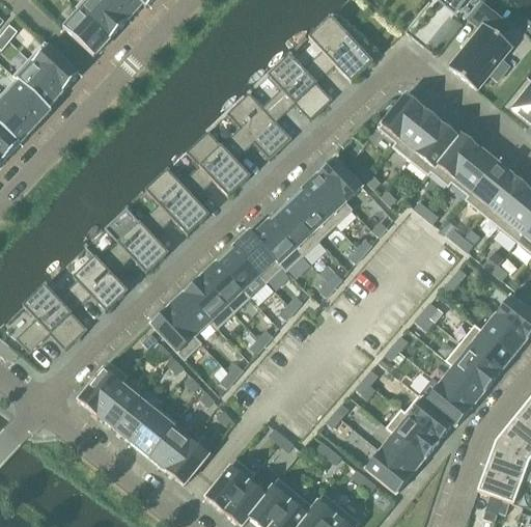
[(80,0),(75,6),(78,9),(79,8),(110,37),(127,20),(105,0),(80,0)]
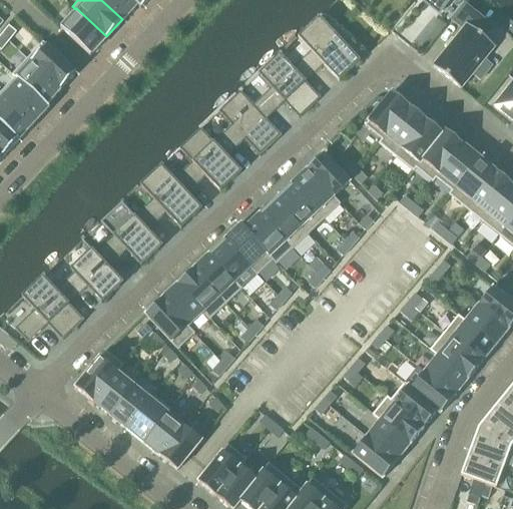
[(101,0),(122,19),(137,3),(137,2),(135,0),(101,0)]
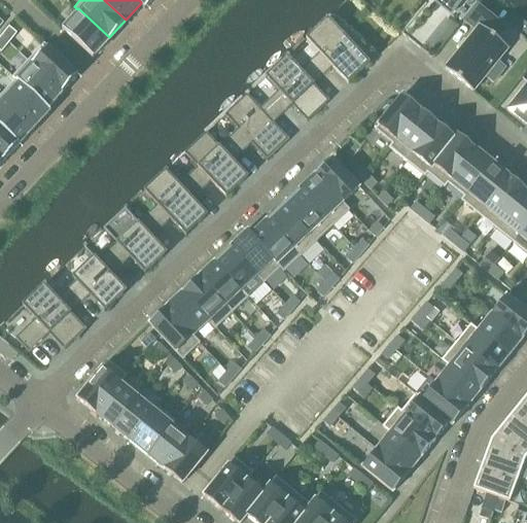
[(459,47),(445,65),(476,90),(511,46),(494,33),(503,22),(480,2),(465,19),(476,27),(467,38),(464,36),(457,45),(459,47)]
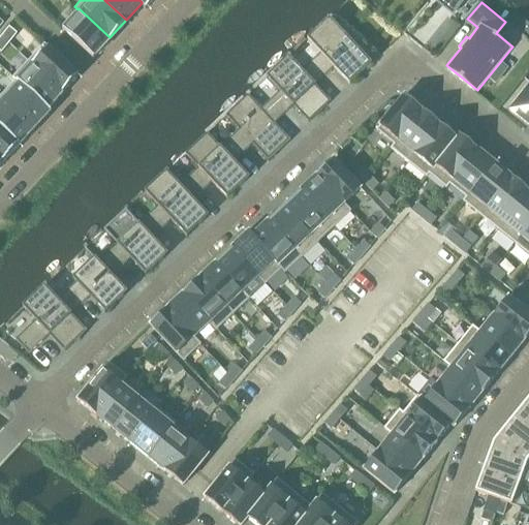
[(78,9),(62,27),(93,55),(110,37),(79,8),(78,9)]
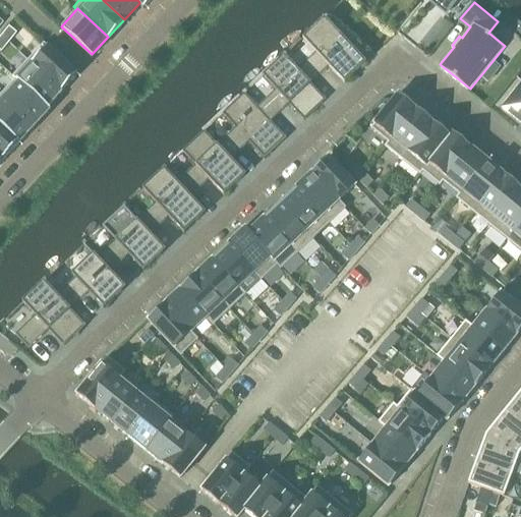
[(324,15),(302,36),(314,49),(296,66),(310,80),(329,63),(344,79),(365,59),(324,15)]
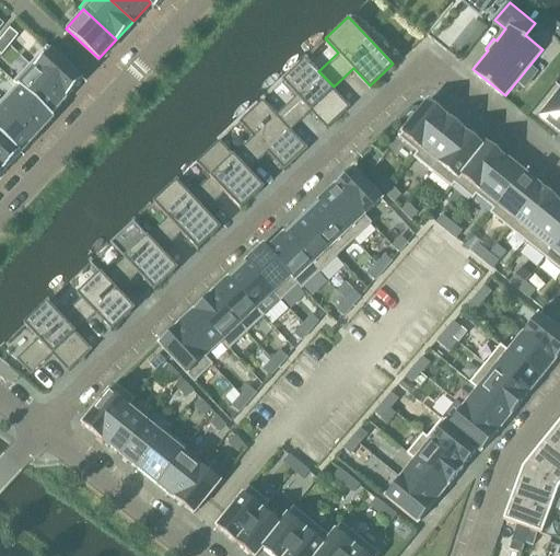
[(9,25),(1,35),(10,42),(18,32),(9,25)]
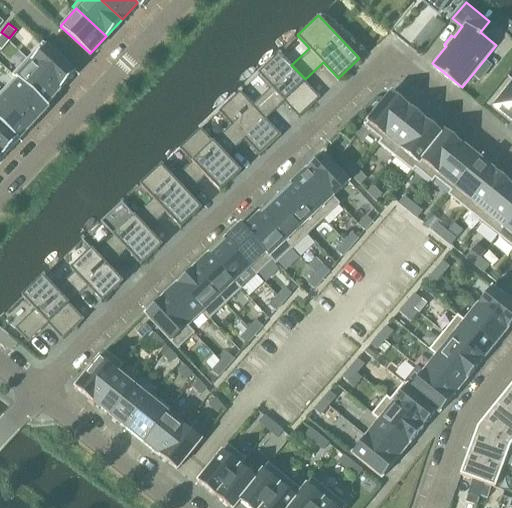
[(1,32),(0,32),(0,46),(1,48),(9,38),(1,32)]
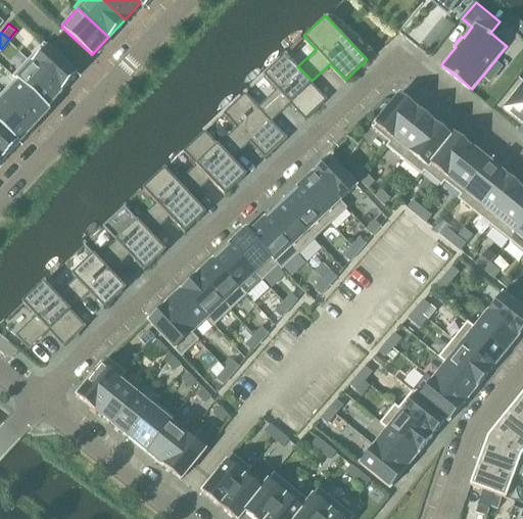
[(44,40),(28,57),(61,89),(78,72),(44,40)]
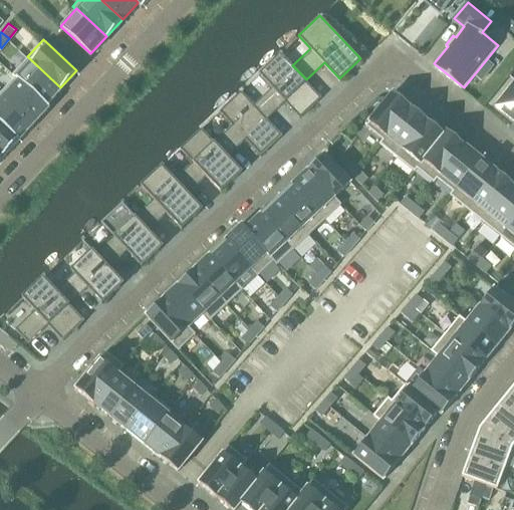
[(321,95),(306,79),(292,65),(280,52),(258,72),(271,85),(253,102),(266,116),(284,99),(299,115),(321,95)]
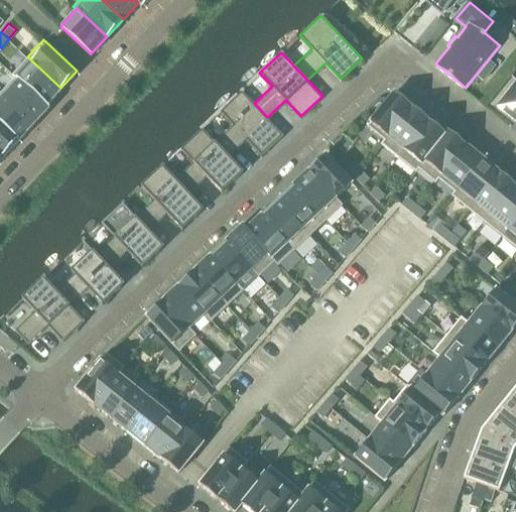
[(27,56),(12,73),(15,75),(46,104),(46,103),(60,88),(27,56)]
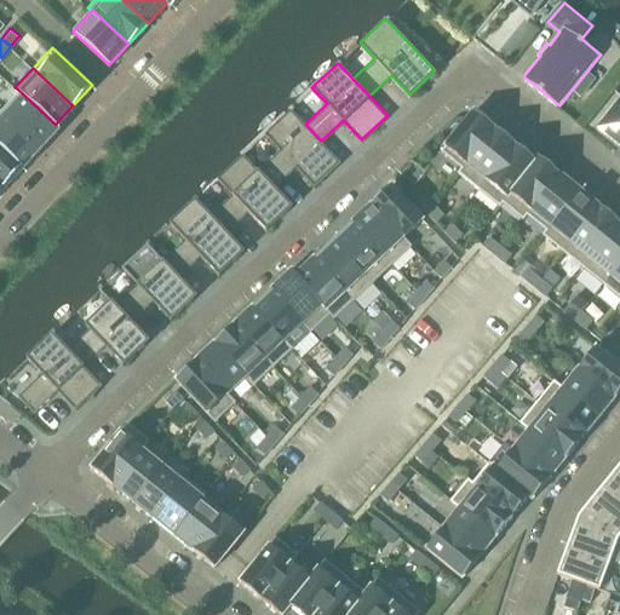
[(18,90),(0,109),(40,147),(59,126),(56,124),(56,125),(18,90)]
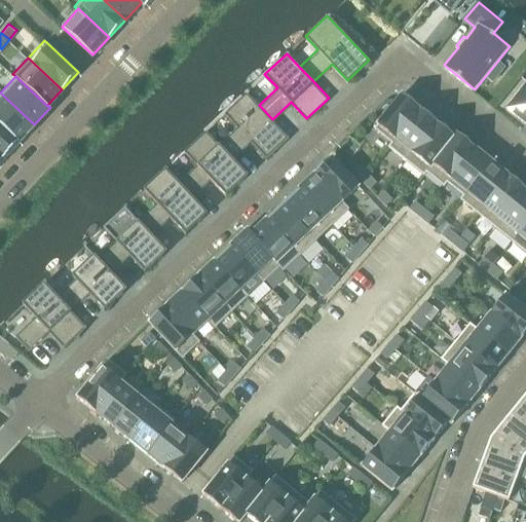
[(525,85),(509,107),(525,120),(525,85)]
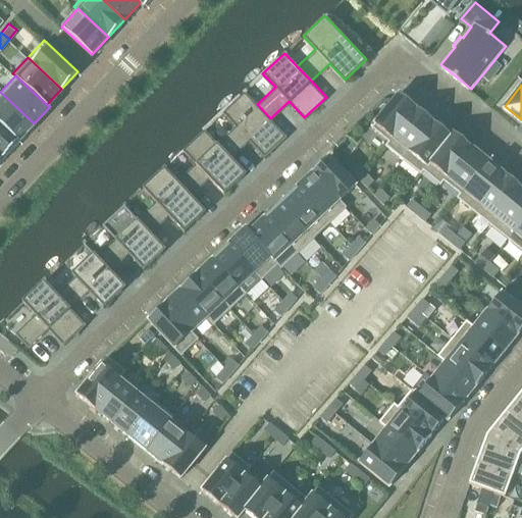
[(244,91),(222,111),(236,124),(217,142),(230,156),(249,139),(264,155),(285,135),(270,118),(257,104),(244,91)]
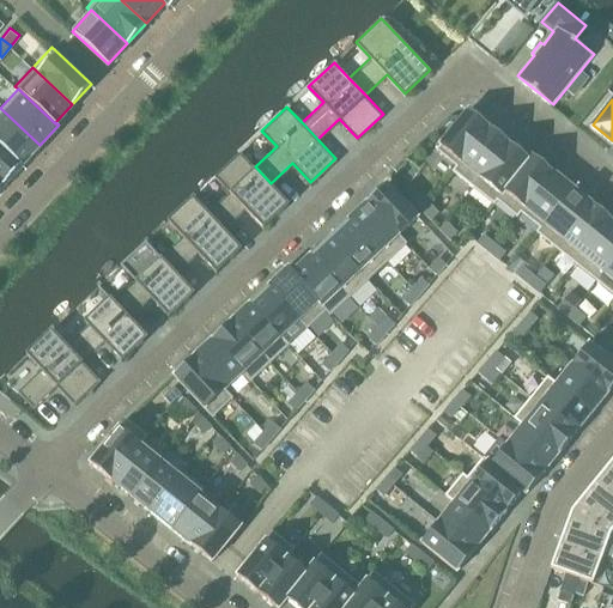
[(468,107),(435,147),(455,163),(451,168),(453,169),(489,123),(468,107)]
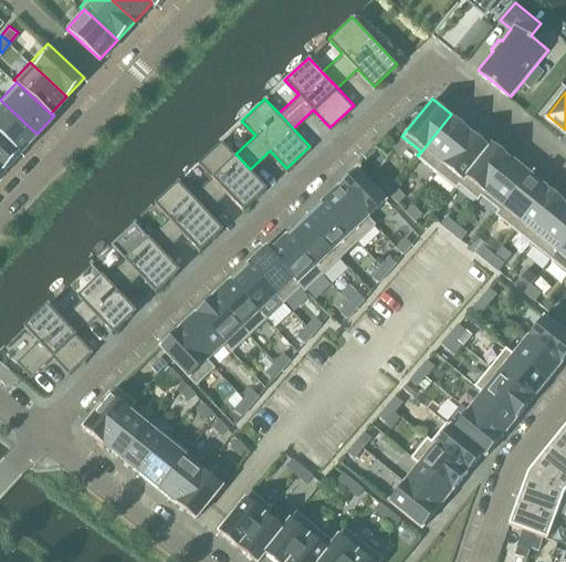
[(0,100),(0,132),(21,152),(37,134),(0,100)]
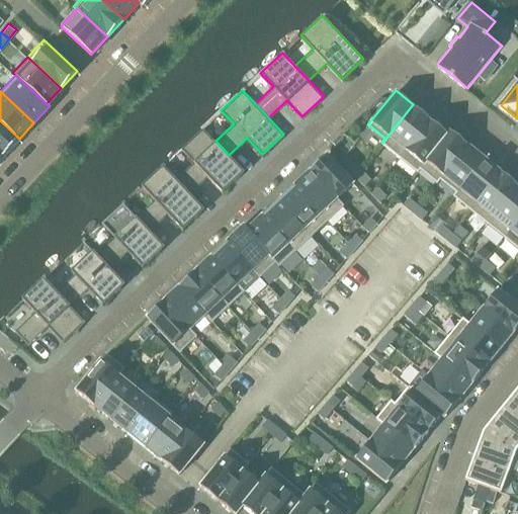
[(413,104),(382,143),(400,157),(430,118),(413,104)]
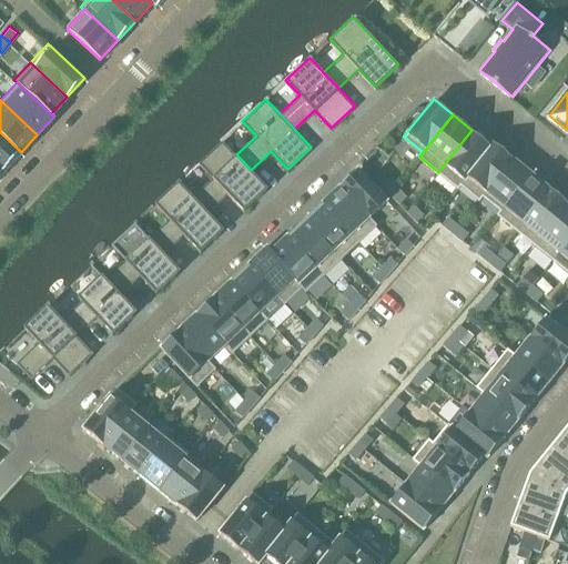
[(438,172),(456,187),(493,142),(493,141),(489,144),(472,130),(438,172)]
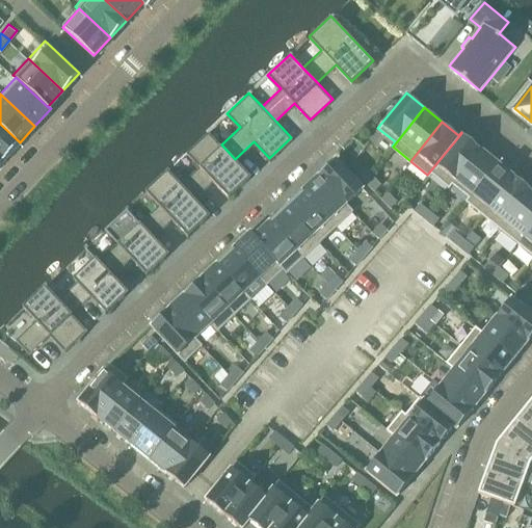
[(0,124),(0,156),(3,160),(20,142),(0,124)]
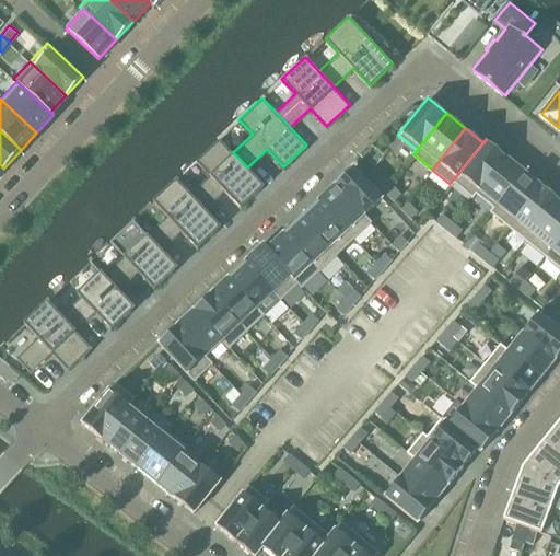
[(247,168),(233,152),(219,138),(196,160),(210,174),(189,193),(205,208),(224,189),(241,207),(264,185),(247,168)]
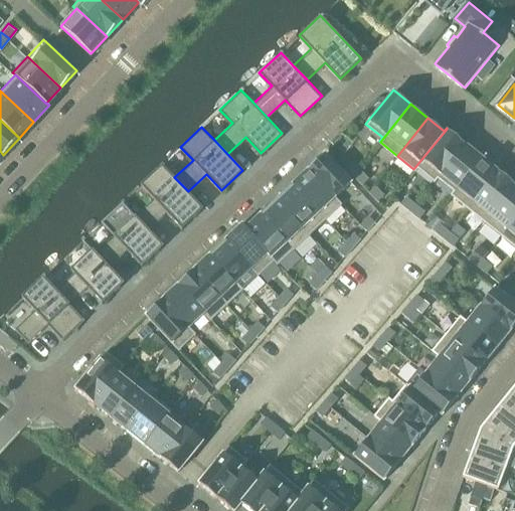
[(434,180),(464,142),(447,129),(413,169),(414,170),(417,167),(434,180)]
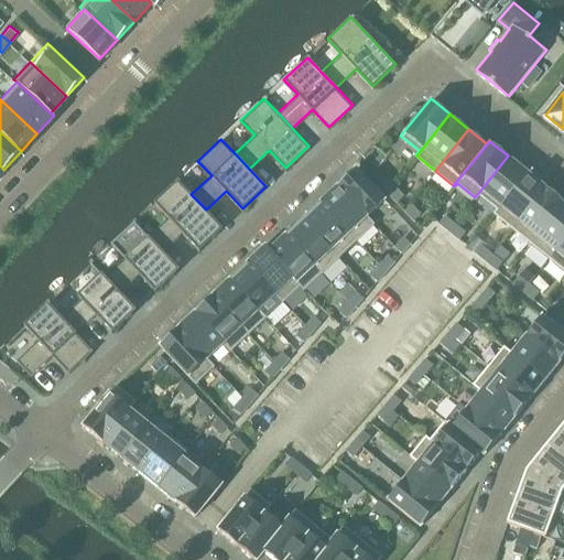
[(508,155),(475,197),(476,197),(479,194),(496,207),(492,212),(494,212),(527,171),(508,155)]
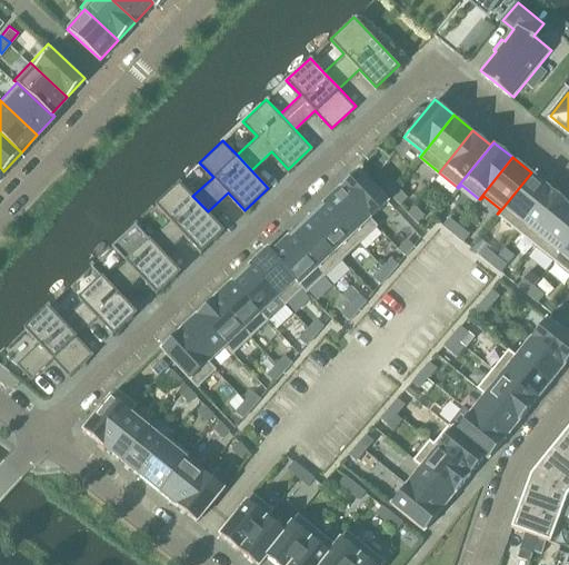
[(388,199),(358,168),(340,185),(377,225),(378,224),(370,216),(388,199)]
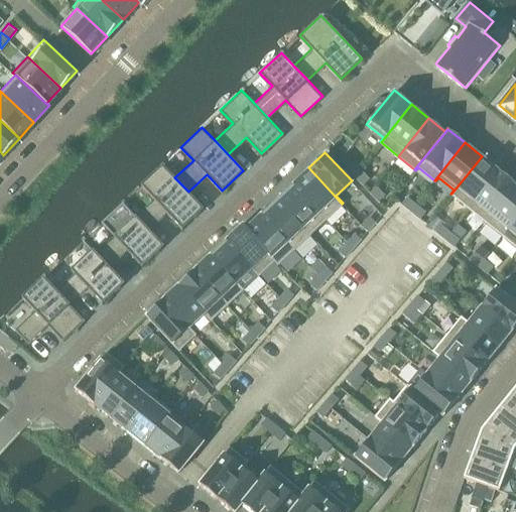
[(482,156),(452,194),(468,208),(499,169),(482,156)]
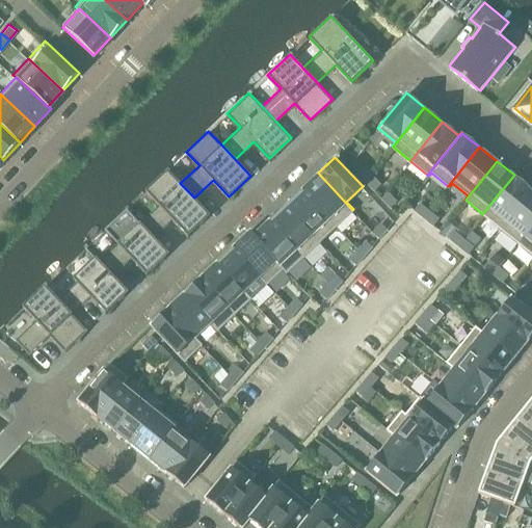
[(356,170),(366,180),(371,174),(363,164),(356,170)]
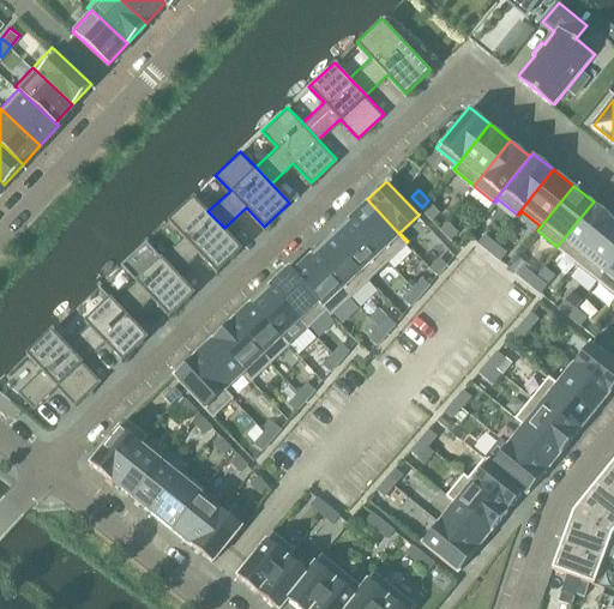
[(216,271),(242,247),(224,228),(208,211),(193,196),(167,219),(182,235),(161,255),(176,272),(198,252),(216,271)]
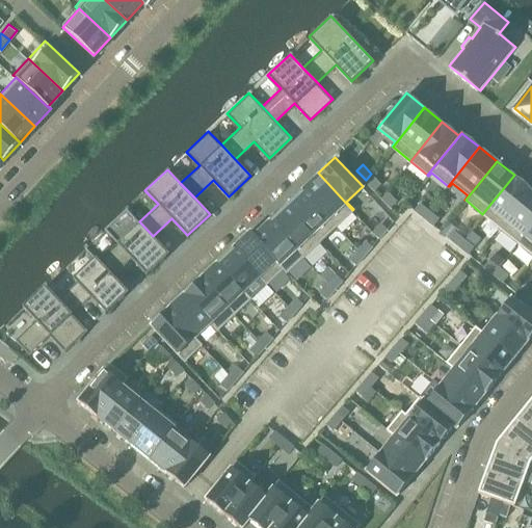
[(301,188),(336,226),(352,210),(318,173),(301,188)]
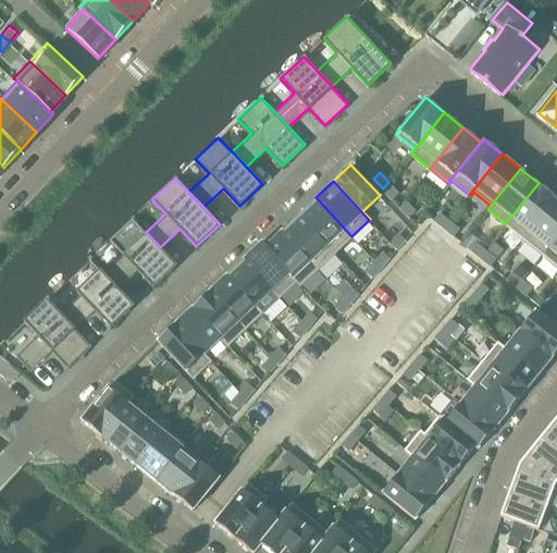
[(388,182),(383,188),(391,198),(397,192),(388,182)]
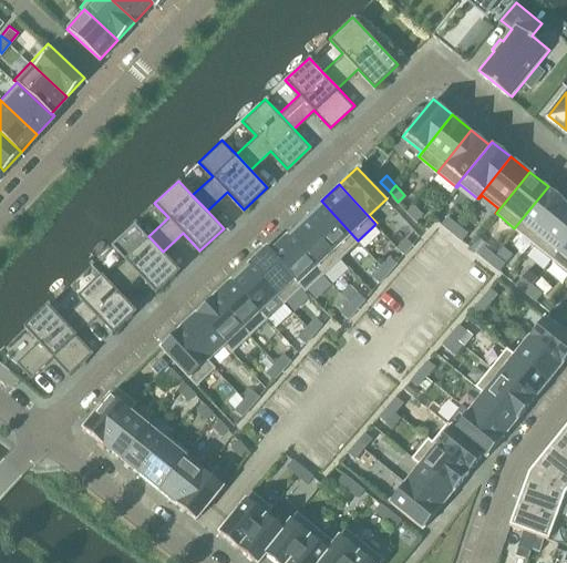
[(533,243),(566,202),(548,186),(514,228),(533,243)]
